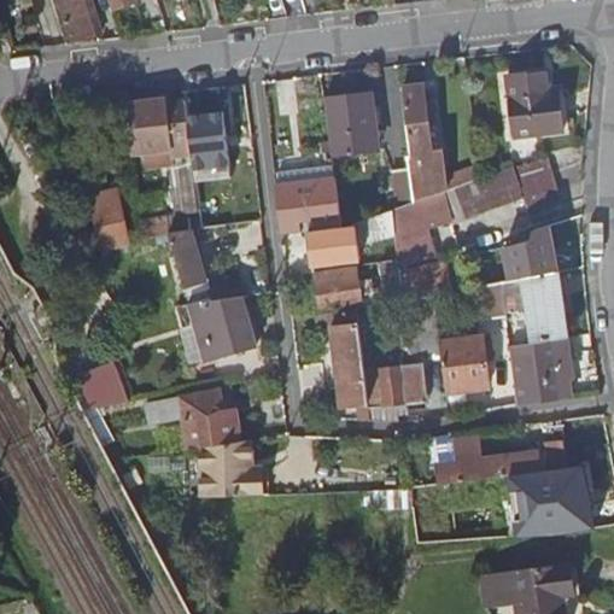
[(57,0),(69,39),(101,28),(92,0),(57,0)]
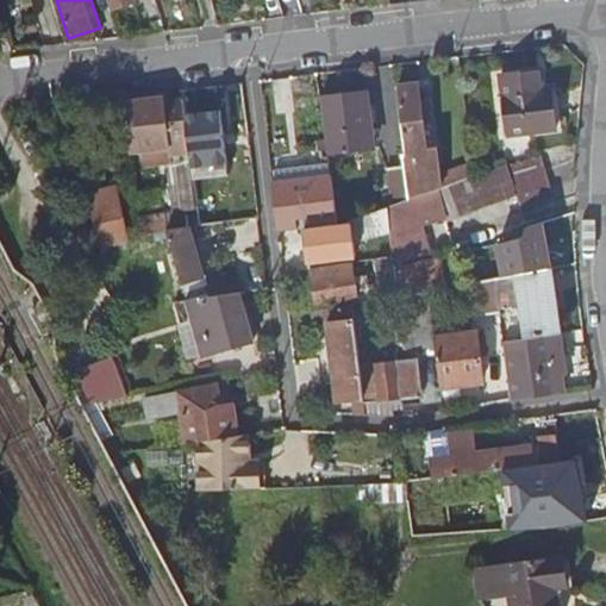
[(542,88),(539,69),(501,73),(508,131),(555,126),(551,88),(542,88)]
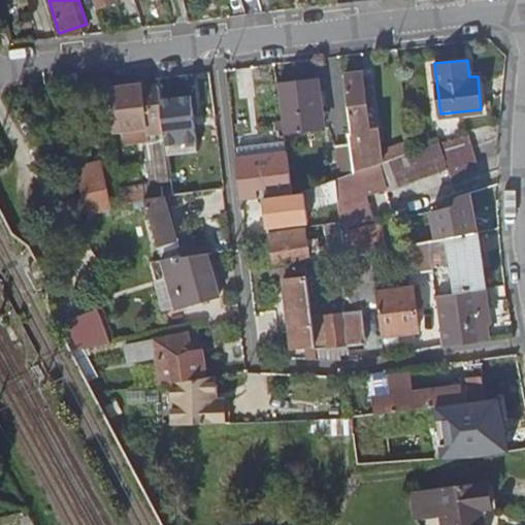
[(349,132),(350,142),(353,170),(353,171),(375,163),(381,161),(376,129),(368,130),(361,72),(345,74),(352,132),(349,132)]
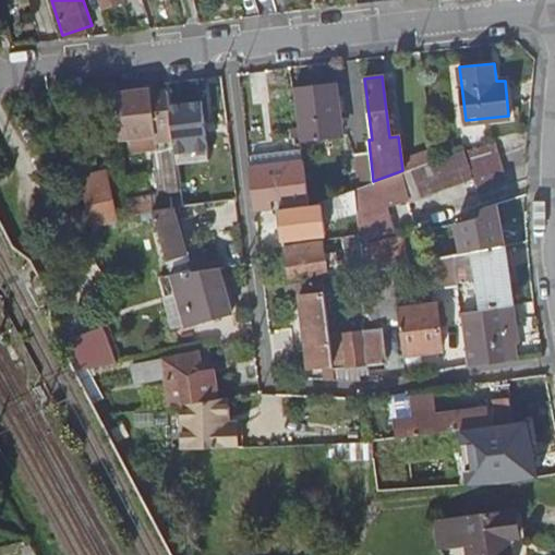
[(167,91),(170,124),(210,120),(206,82),(166,87),(167,91)]
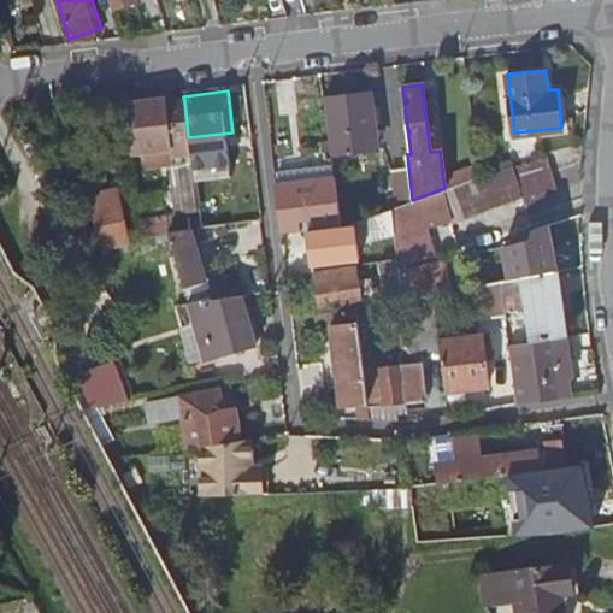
[(323,96),(330,154),(377,148),(370,90),(323,96)]
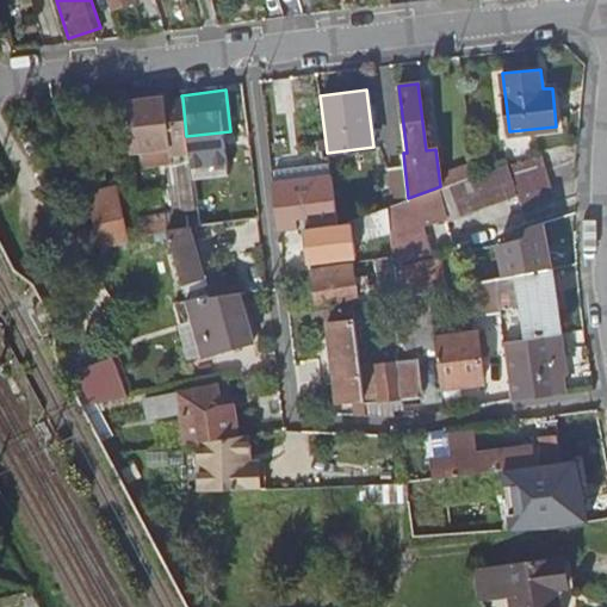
[(189,149),(186,136),(183,99),(165,100),(165,95),(123,101),(128,148),(168,143),(168,152),(189,149)]
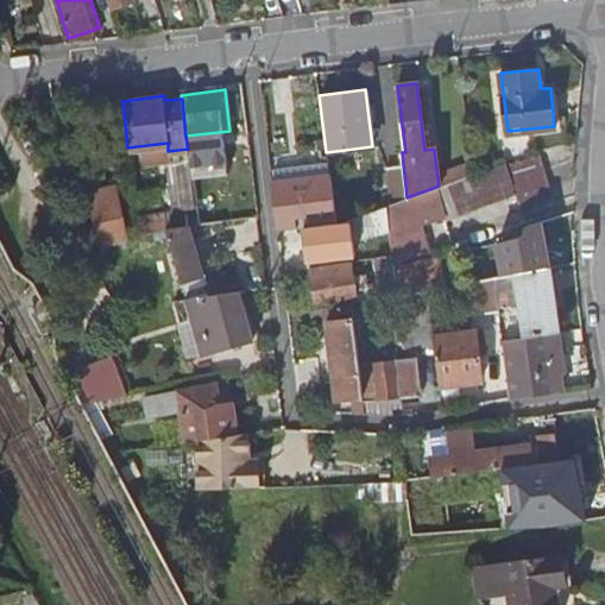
[(127,147),(130,163),(169,158),(168,151),(168,143),(127,147)]
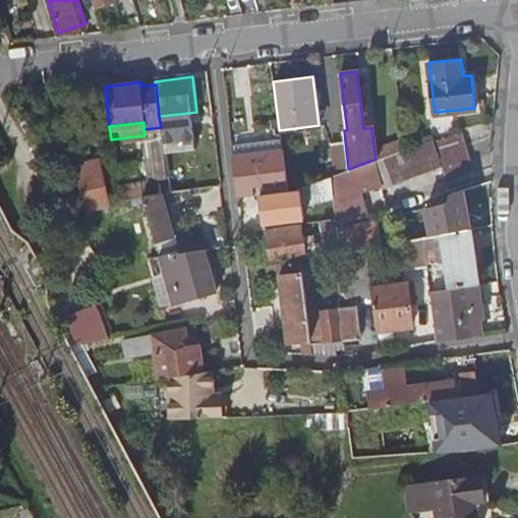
[(371,164),(376,179),(377,179),(380,189),(441,167),(446,181),(472,171),(458,132),(371,164)]
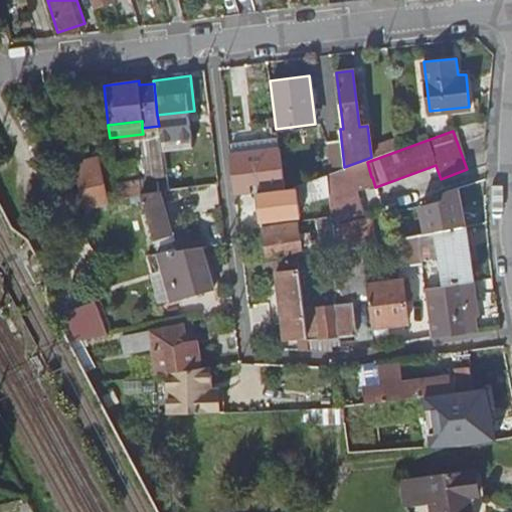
[(231,154),(278,149),(277,138),(230,143),(231,154)]
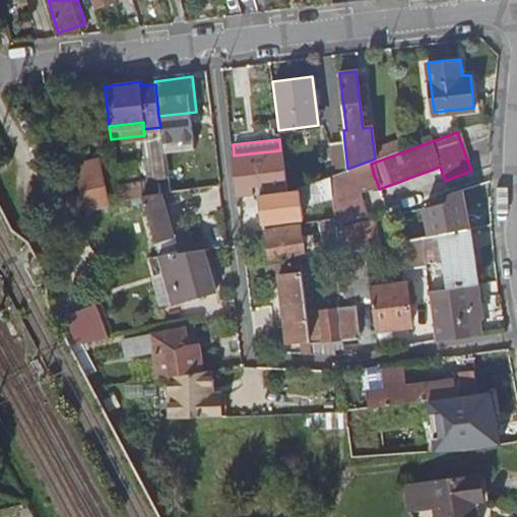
[(333,169),(347,168),(344,140),(330,142),(333,169)]
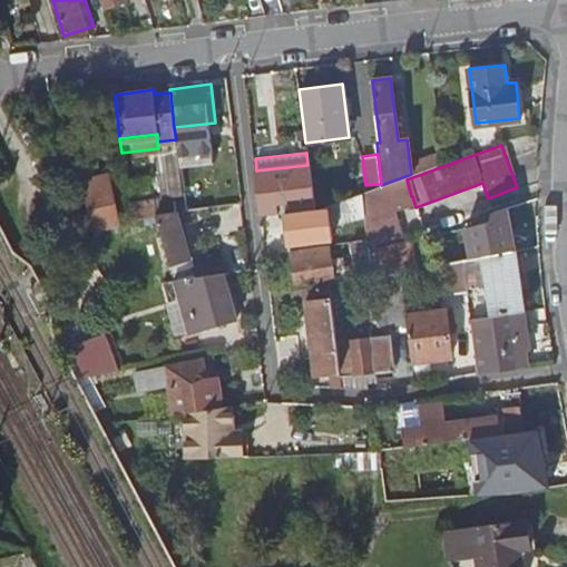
[(284,212),(312,209),(308,165),(256,170),(253,170),(258,215),(284,212)]
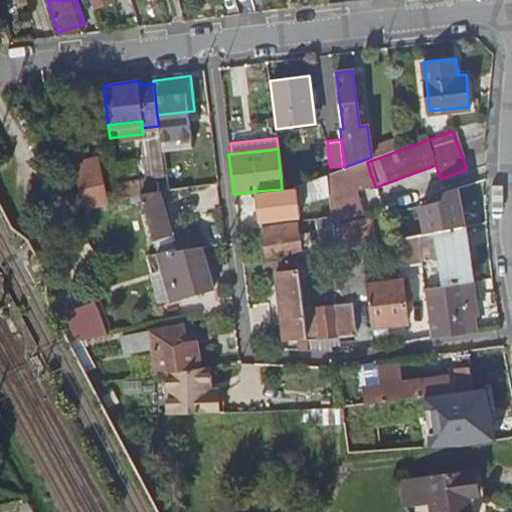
[(330,216),(330,219),(359,214),(351,185),(371,177),(367,162),(366,159),(344,167),(324,174),(330,216)]
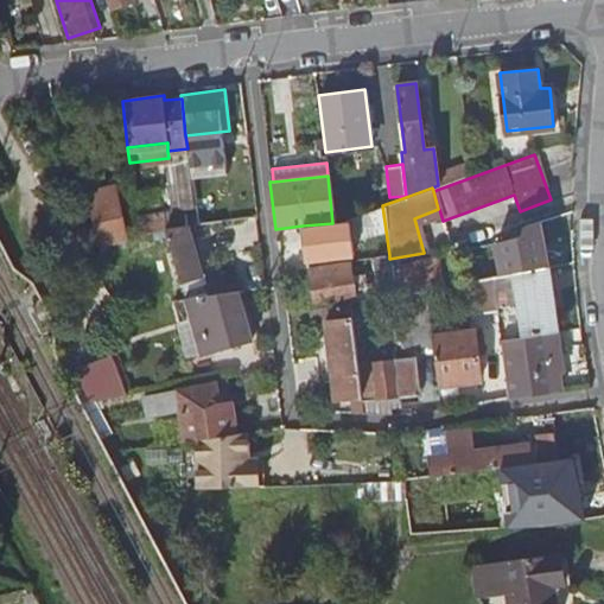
[(96,245),(127,239),(118,194),(87,201),(96,245)]
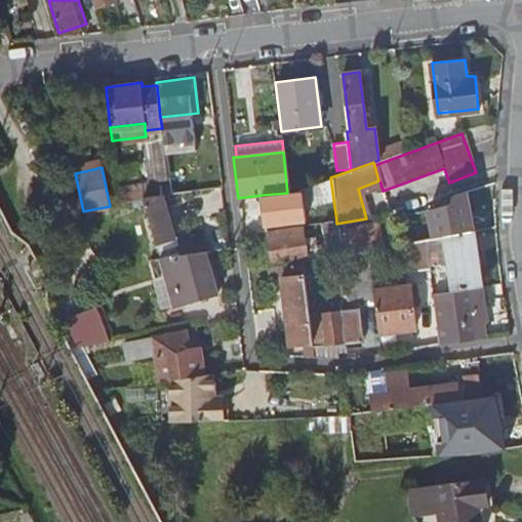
[(320,190),(323,222),(336,221),(330,177),(287,193),(262,195),(265,223),(305,218),(302,196),(320,190)]
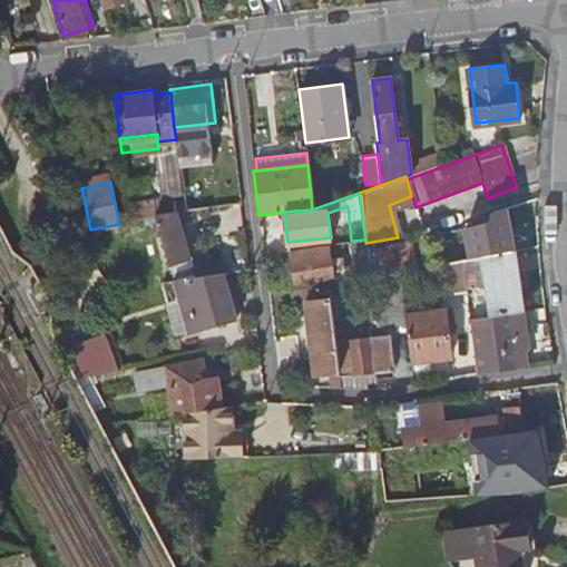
[(184,208),(199,207),(198,195),(183,197),(184,208)]
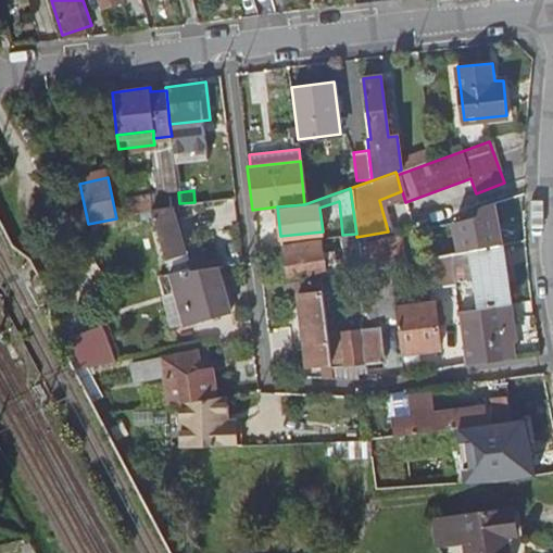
[(126,216),(150,208),(149,196),(124,198),(126,216)]
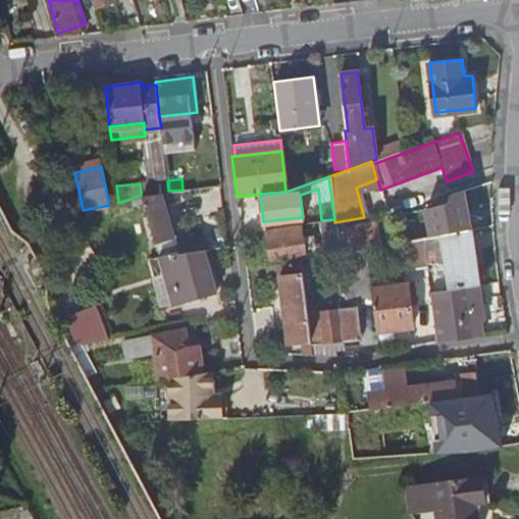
[(162,192),(141,195),(158,255),(171,253),(203,249),(209,248),(208,239),(175,244),(162,201),(165,200),(162,192)]
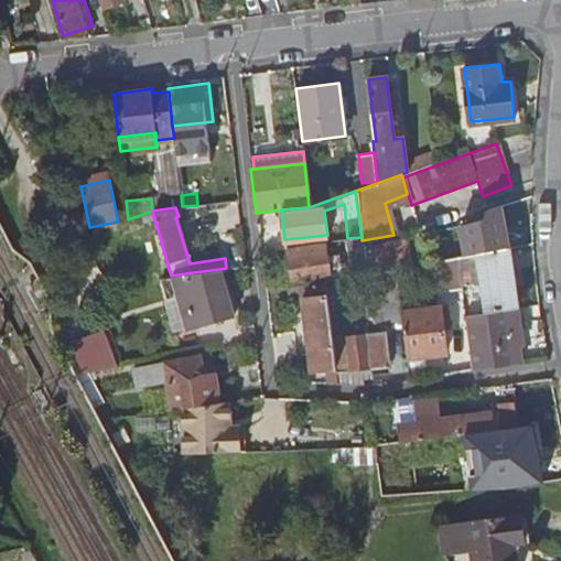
[(349,277),(367,274),(363,245),(362,240),(362,237),(347,238),(345,239),(348,262),(349,277)]
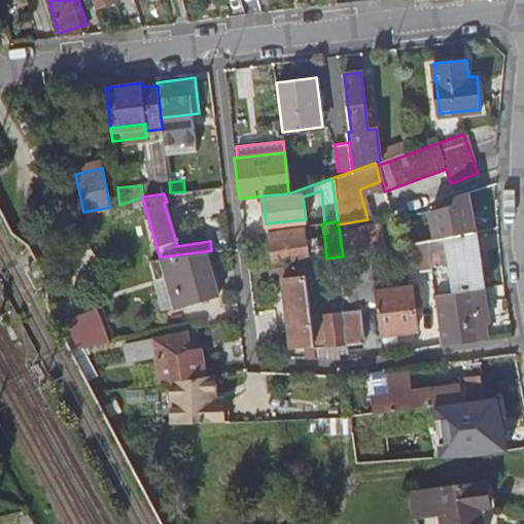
[(345,256),(354,254),(370,251),(384,248),(375,221),(339,229),(343,256),(345,256)]
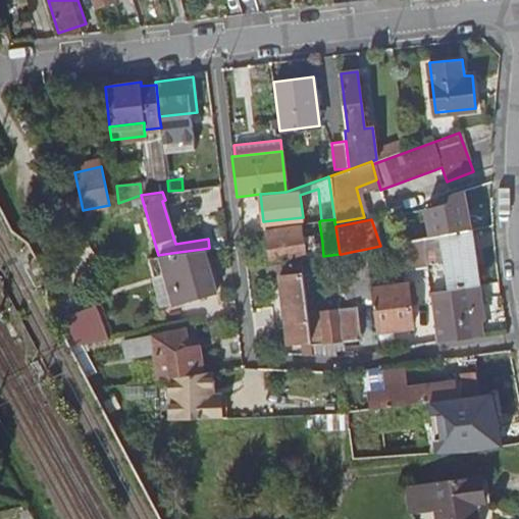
[(311,247),(311,245),(310,236),(299,237),(298,227),(258,231),(259,247),(252,249),(254,264),(267,263),(301,259),(300,248),(311,247)]
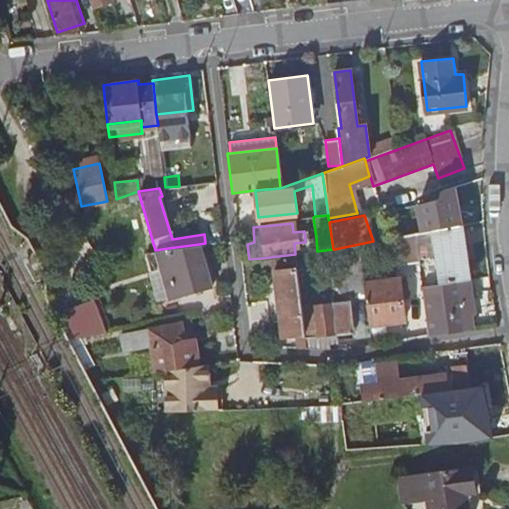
[(461,223),(415,233),(418,260),(419,264),(432,262),(431,250),(437,249),(441,281),(469,277),(461,223)]
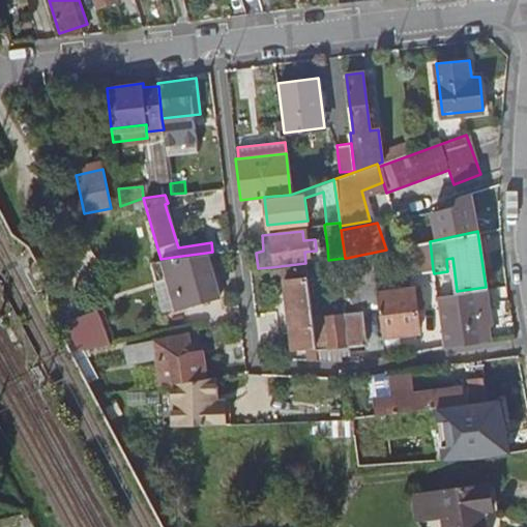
[(416,271),(433,269),(430,241),(413,244),(416,271)]
